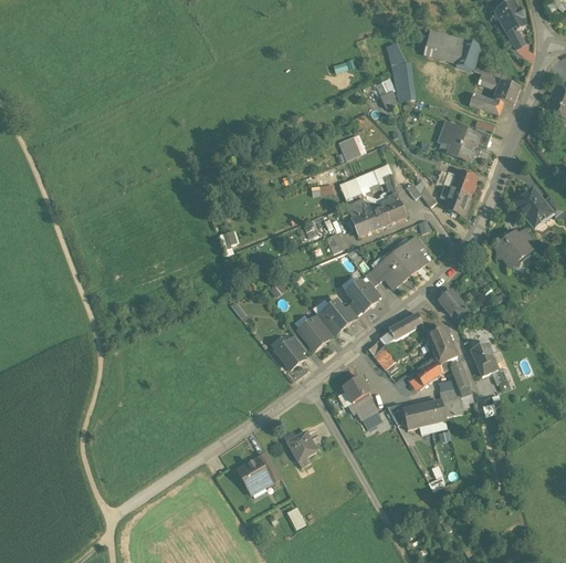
[(513,2),(510,1),(504,3),(504,7),(503,7),(505,11),(496,16),(509,35),(517,31),(525,27),(521,18),(522,17),(514,1),(513,2)]
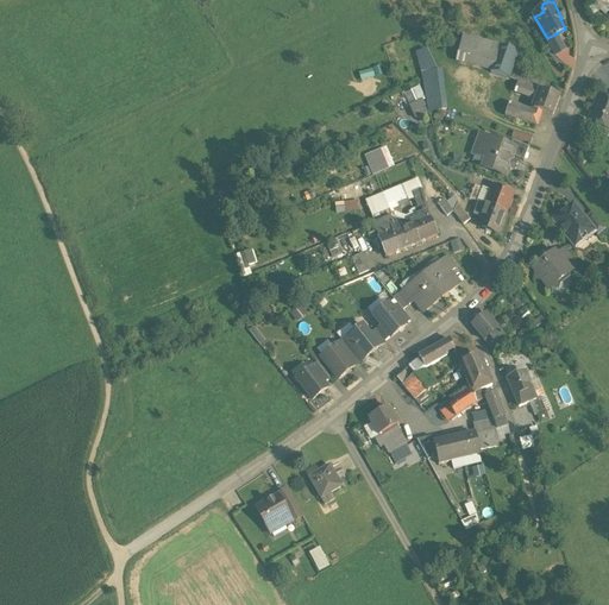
[(564,48),(557,33),(547,38),(554,52),(564,48)]
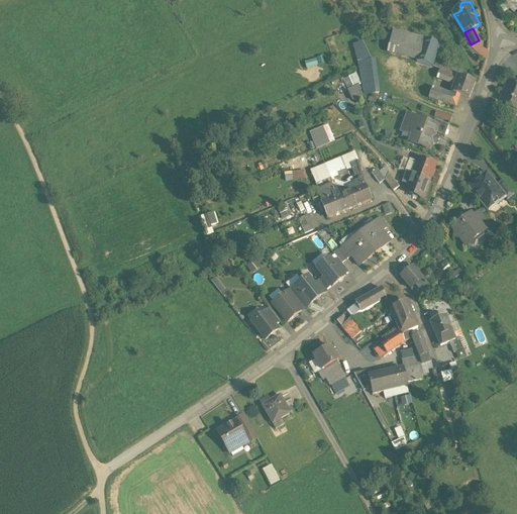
[(424,36),(394,29),(389,48),(417,56),(424,36)]
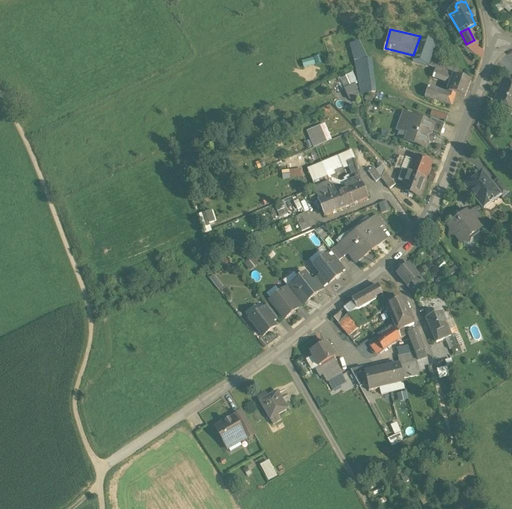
[(430,40),(420,36),(413,55),(412,58),(426,63),(427,59),(433,44),(430,40)]
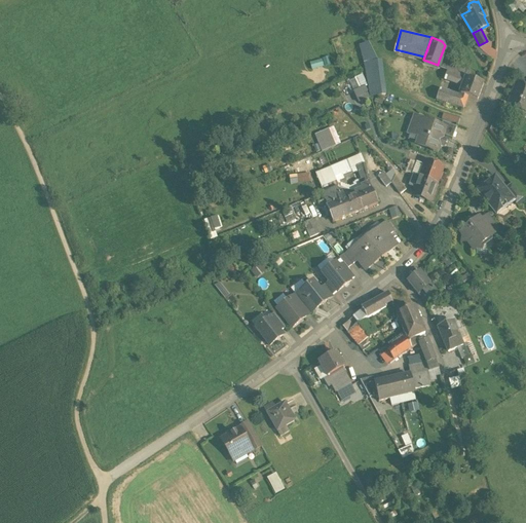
[(377,59),(368,40),(360,43),(364,61),(377,59)]
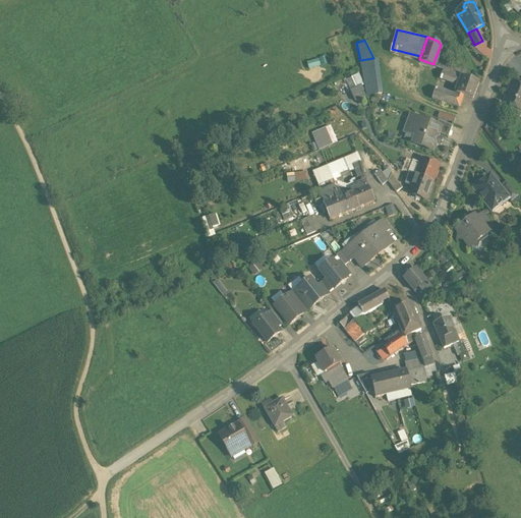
[(382,92),(378,58),(373,58),(360,60),(366,92),(382,92)]
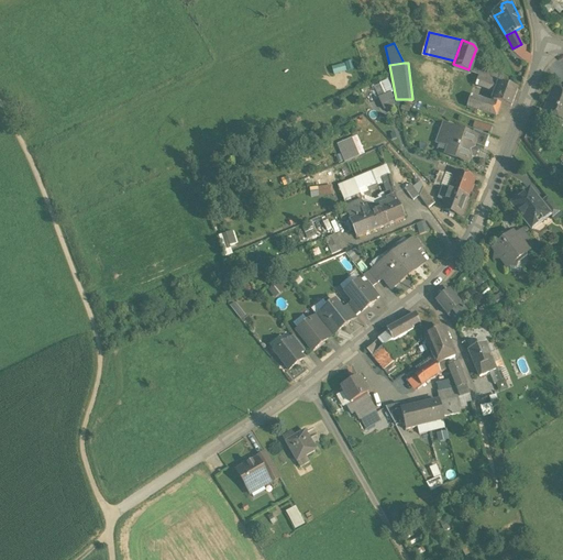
[(494,73),(470,65),(468,69),(475,72),(473,79),(490,85),(494,73)]
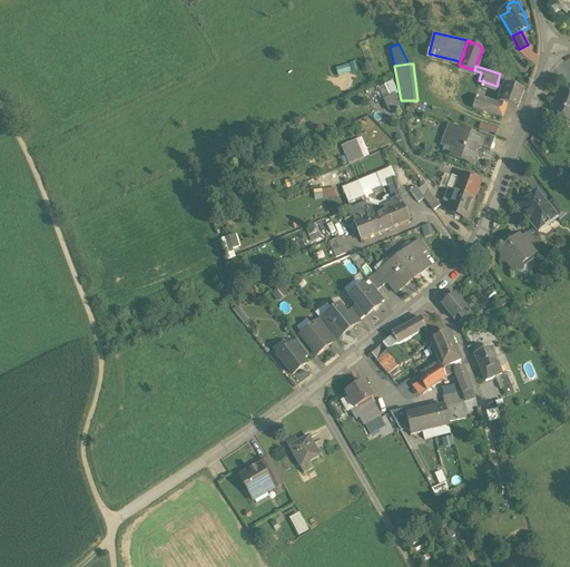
[(513,78),(500,74),(497,86),(495,88),(502,90),(505,81),(512,84),(513,78)]
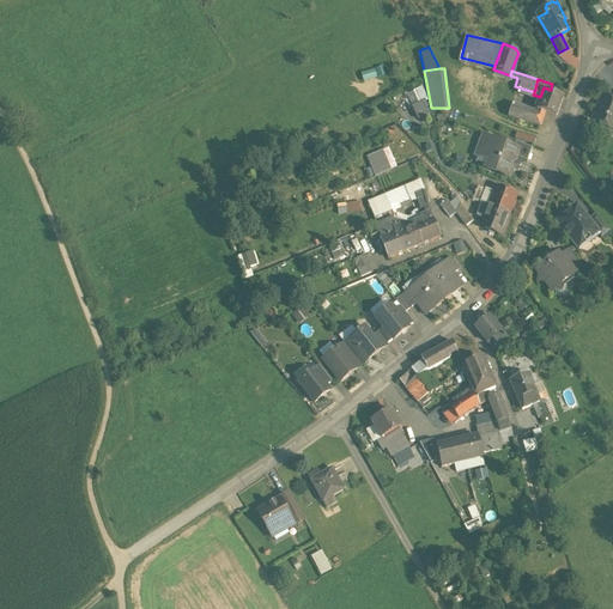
[(422,84),(398,96),(402,107),(411,103),(418,117),(430,111),(423,97),(428,96),(422,84)]
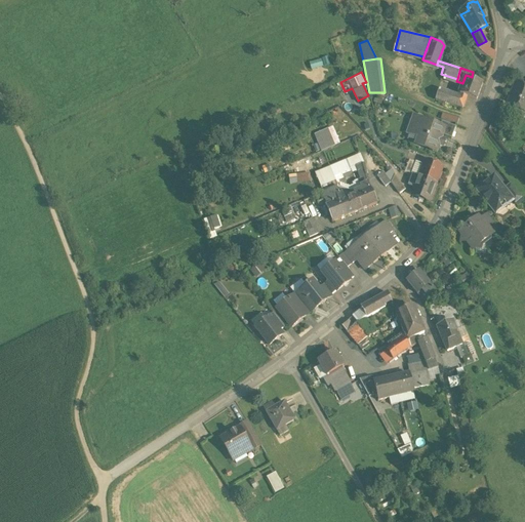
[(472,77),(466,75),(462,83),(459,92),(466,94),(476,97),(482,81),(472,77)]
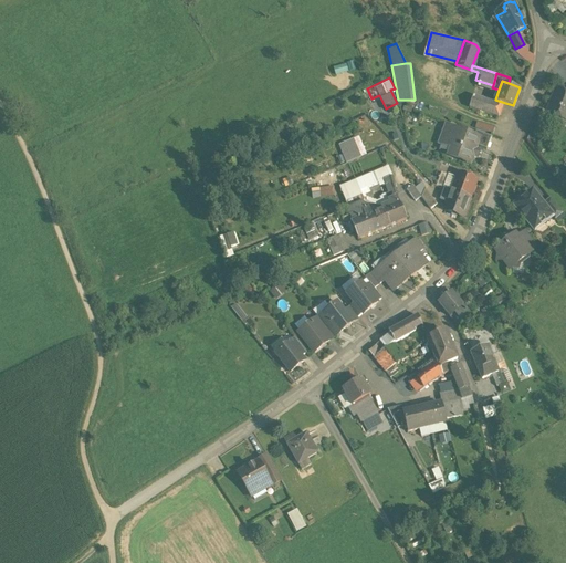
[(565,118),(565,92),(555,89),(547,112),(565,118)]
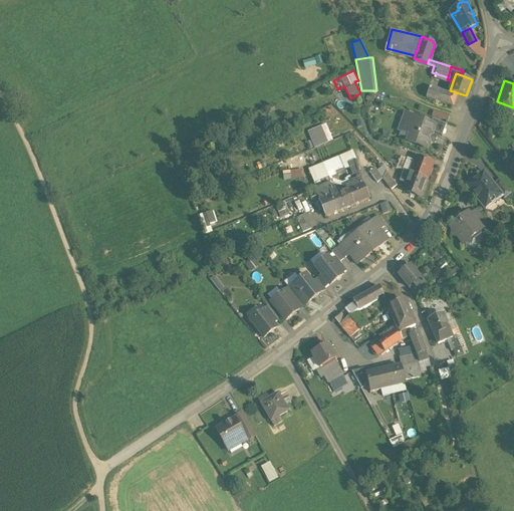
[(442,89),(430,85),(429,88),(427,94),(442,100),(444,96),(445,93),(442,89)]
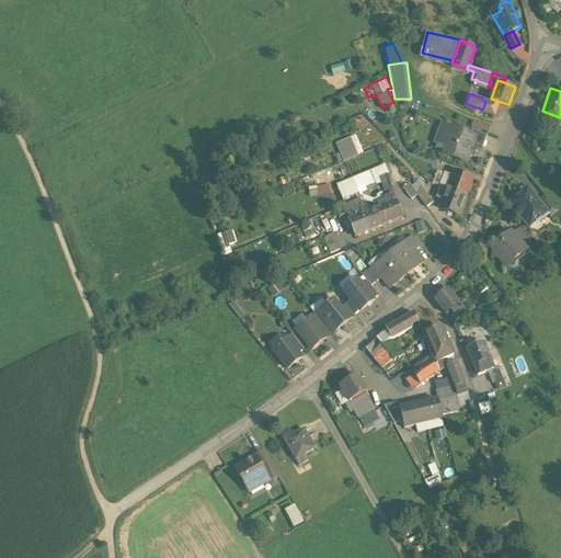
[(497,101),(491,99),(482,98),(485,102),(484,105),(495,109),(497,101)]
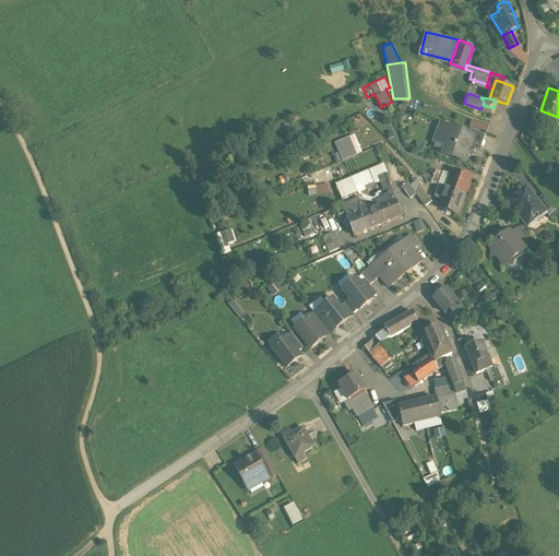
[(489,123),(472,118),(470,125),(487,129),(489,123)]
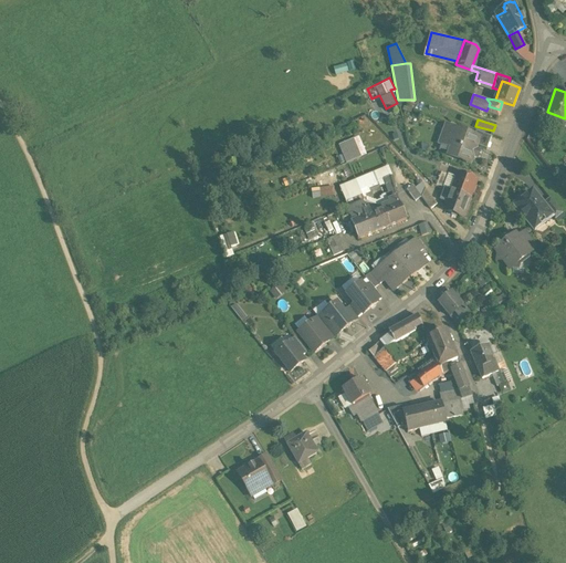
[(474,135),(447,125),(442,139),(453,144),(449,154),(470,160),(477,143),(479,136),(474,135)]
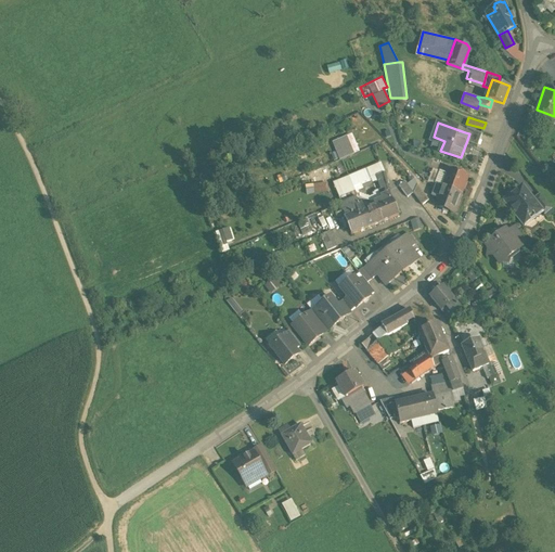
[(482,131),(467,126),(465,132),(469,133),(467,140),(478,143),(482,131)]
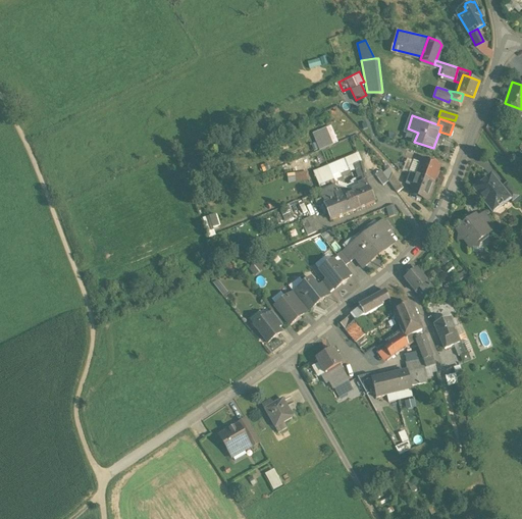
[(313,130),(319,147),(338,140),(332,122),(313,130)]
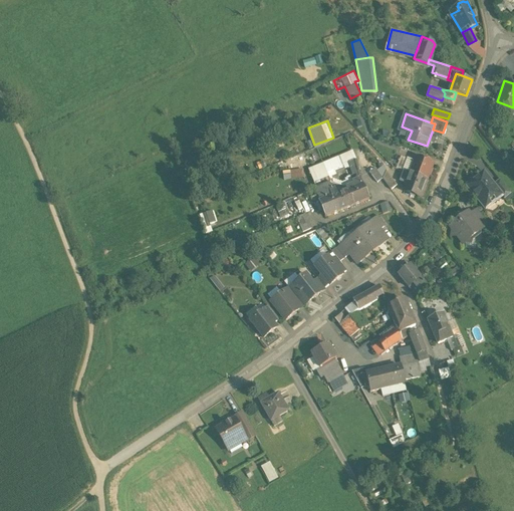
[(352,150),(343,154),(347,162),(351,160),(355,158),(354,153),(353,154),(352,150)]
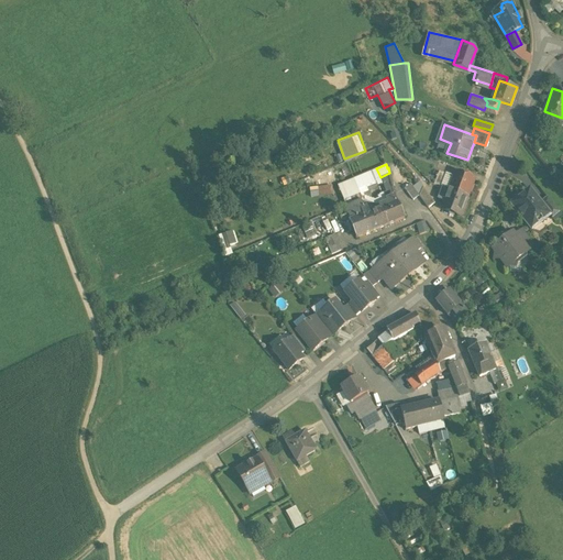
[(376,168),(353,177),(357,186),(381,177),(376,168)]
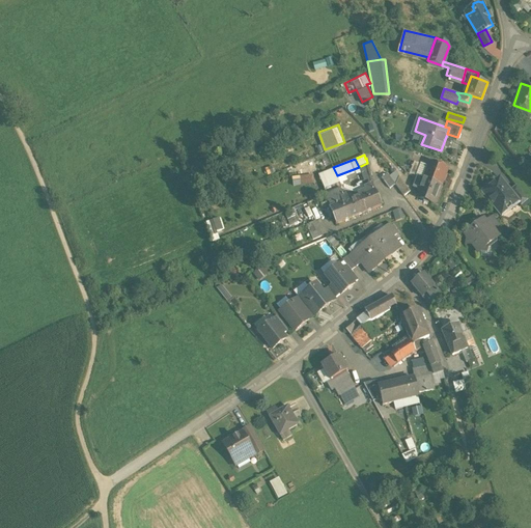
[(415,160),(410,172),(417,174),(421,163),(415,160)]
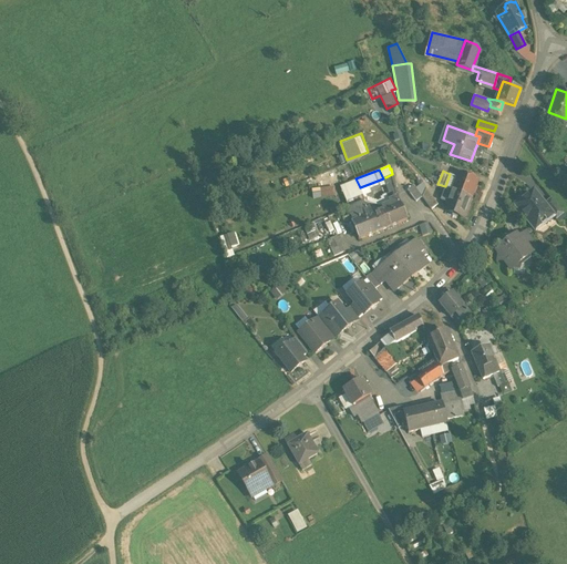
[(478,180),(460,172),(453,190),(472,196),(478,180)]
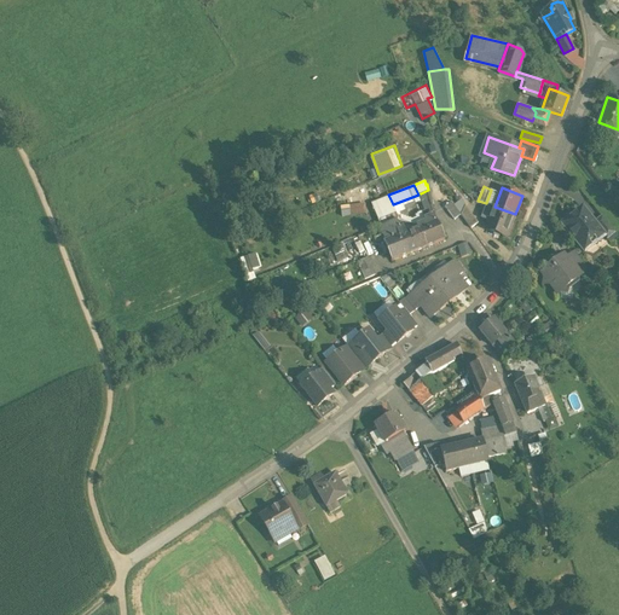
[(388,195),(372,202),(379,218),(395,210),(393,204),(388,195)]
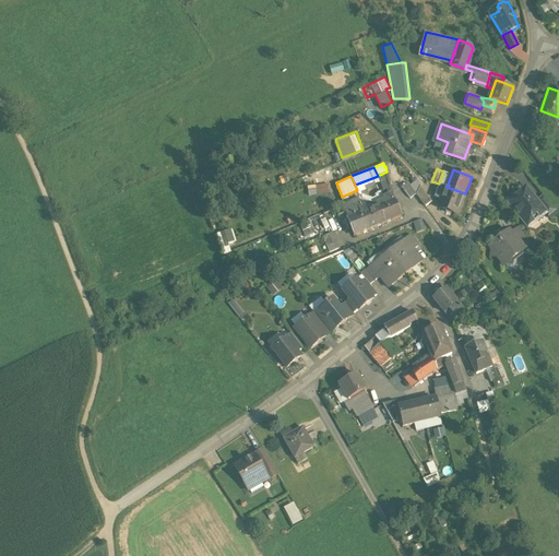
[(308,184),(309,193),(332,190),(330,180),(308,184)]
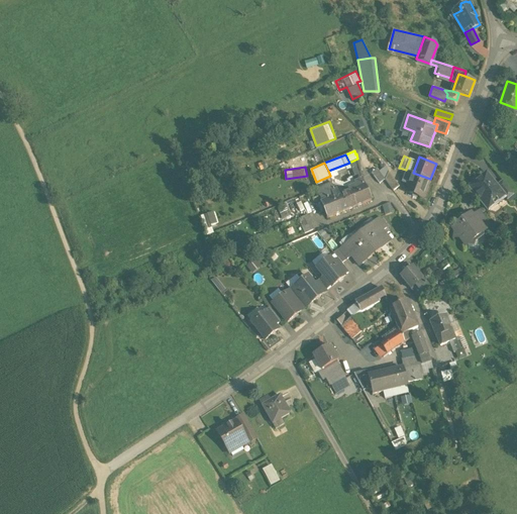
[(385,179),(377,168),(372,172),(380,183),(385,179)]
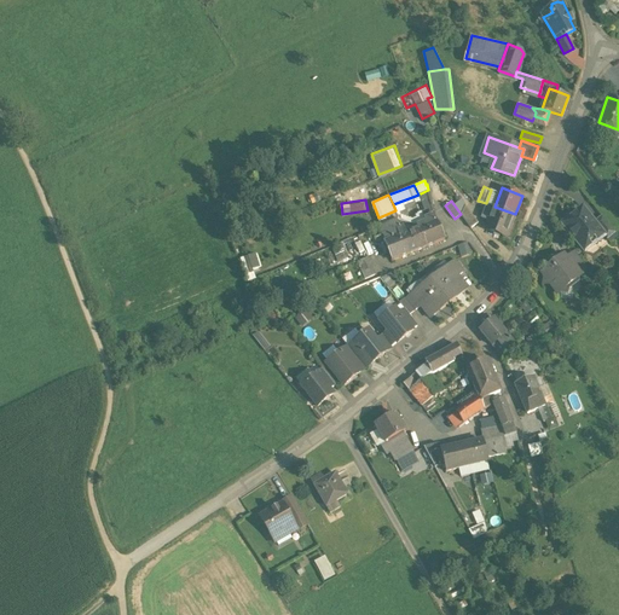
[(479,221),(466,204),(461,214),(472,227),(479,221)]
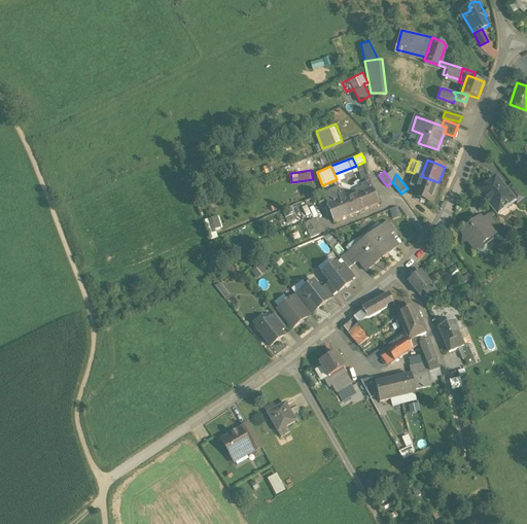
[(421,176),(415,174),(411,185),(417,187),(421,176)]
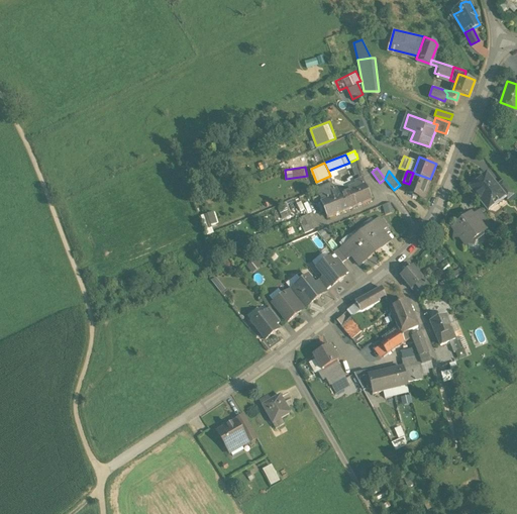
[(430,179),(413,173),(409,184),(407,190),(424,197),(430,179)]
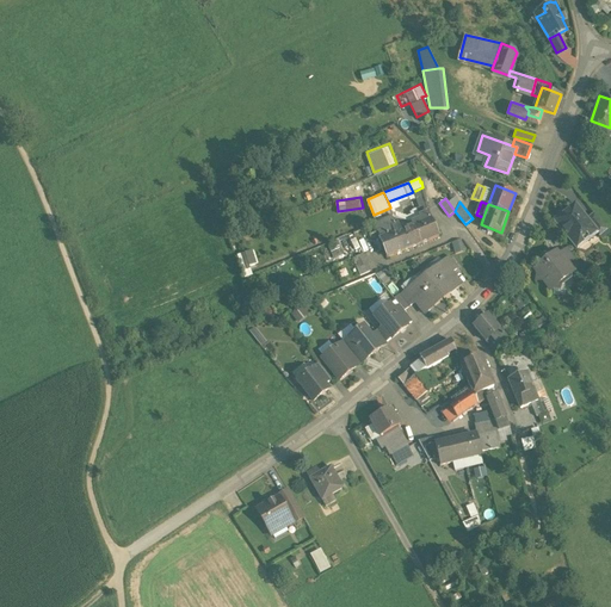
[(571,205),(556,217),(575,241),(586,233),(588,236),(597,229),(598,229),(587,216),(579,205),(579,206),(572,205),(571,205)]
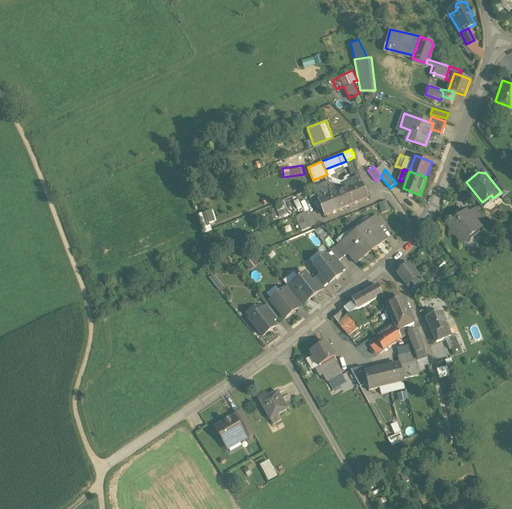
[(359,176),(351,180),(352,181),(345,185),(346,187),(361,182),(359,176)]
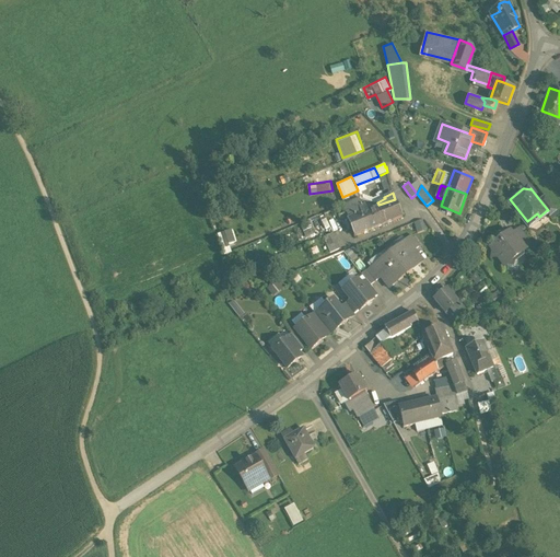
[(557,208),(545,193),(538,198),(548,210),(547,210),(549,213),(557,208)]
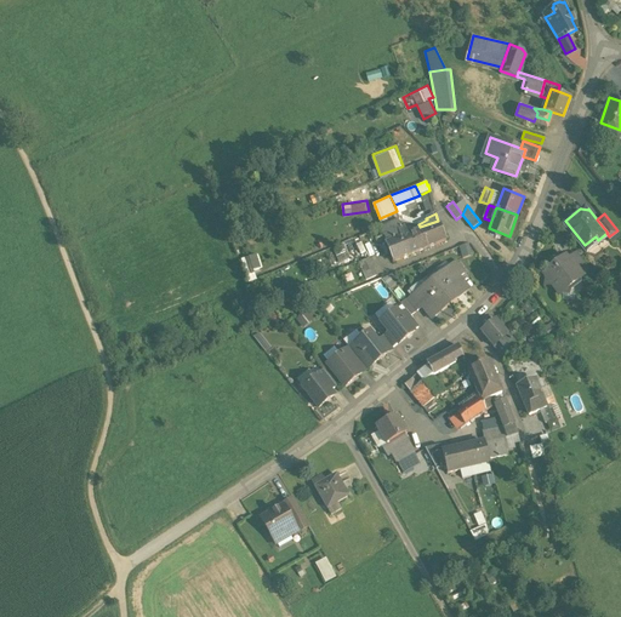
[(400,218),(383,226),(386,233),(398,228),(400,235),(406,233),(400,218)]
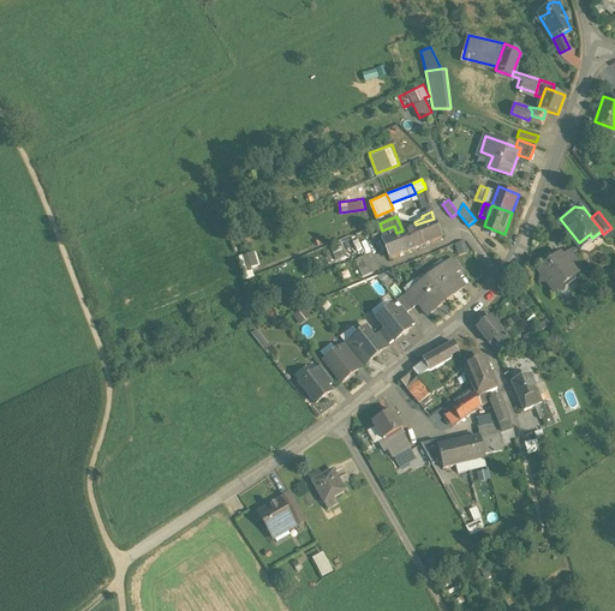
[(416,225),(424,243),(441,237),(434,219),(416,225)]
